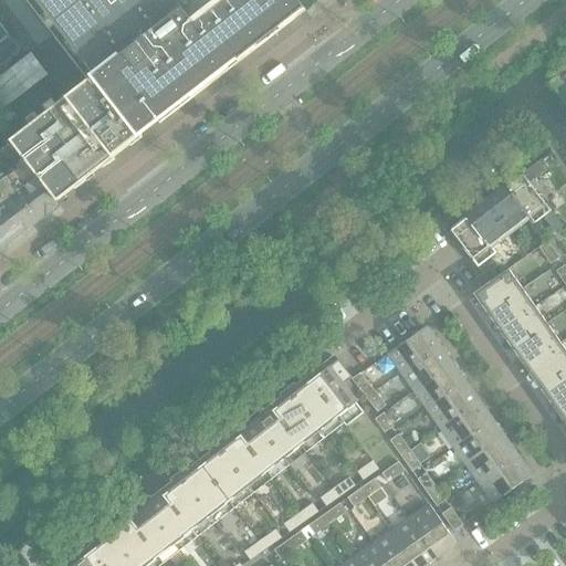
[(23,0),(86,81),(67,95),(9,140),(11,143),(50,194),(56,201),(114,157),(142,135),(140,134),(157,121),(159,124),(171,114),(305,11),(295,0),(23,0)]
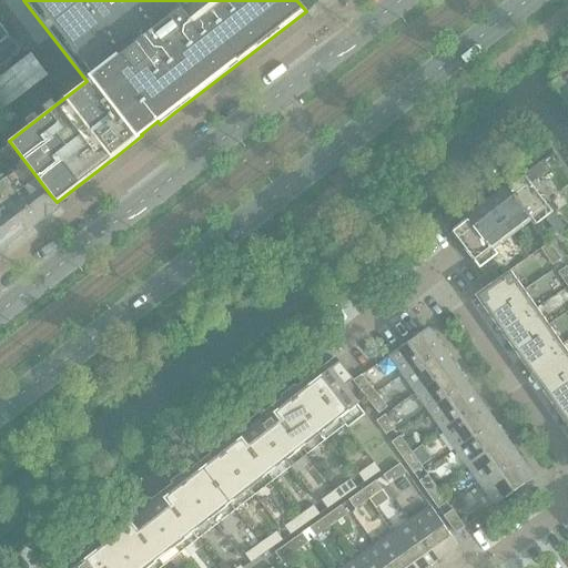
[(1,19),(0,19),(0,49),(6,57),(21,46),(1,19)]
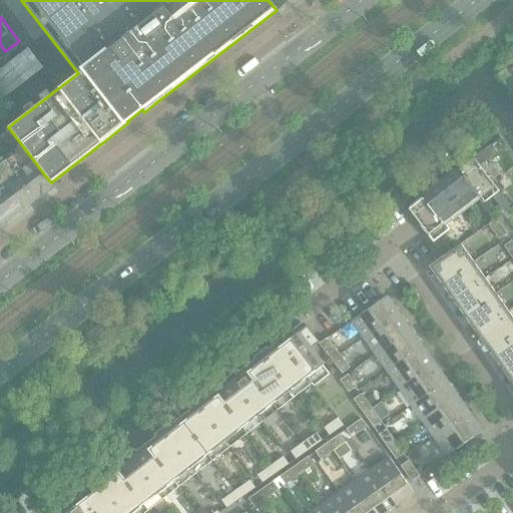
[(5,51),(0,55),(0,67),(4,73),(29,54),(19,41),(5,51)]
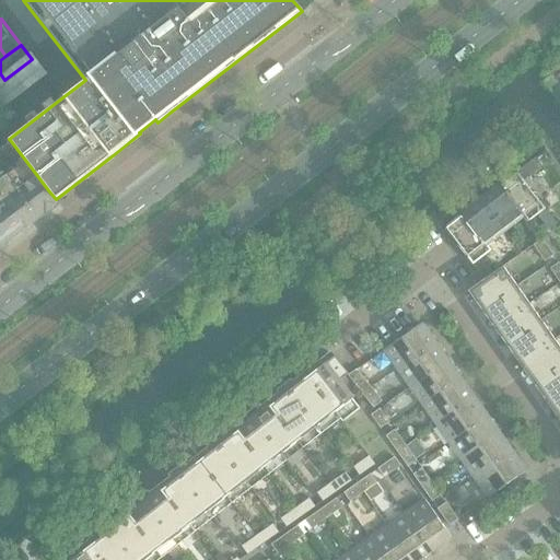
[(6,158),(0,162),(0,167),(37,217),(37,216),(57,201),(56,199),(49,191),(11,141),(0,149),(0,150),(4,156),(6,158)]
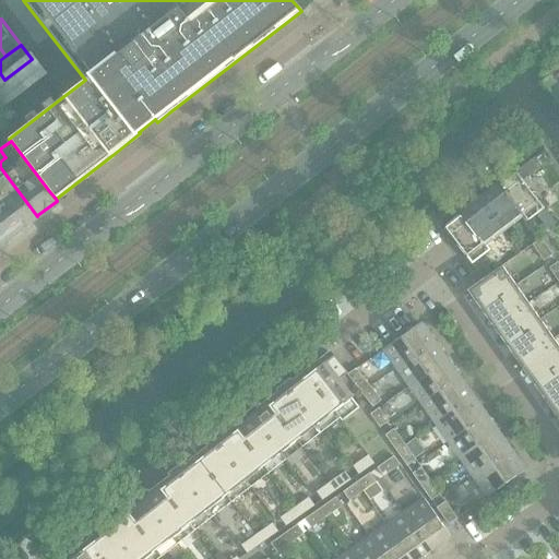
[(555,223),(521,181),(540,166),(534,158),(514,174),(513,173),(497,186),(498,186),(521,216),(520,216),(524,223),(535,215),(547,229),(555,223)]
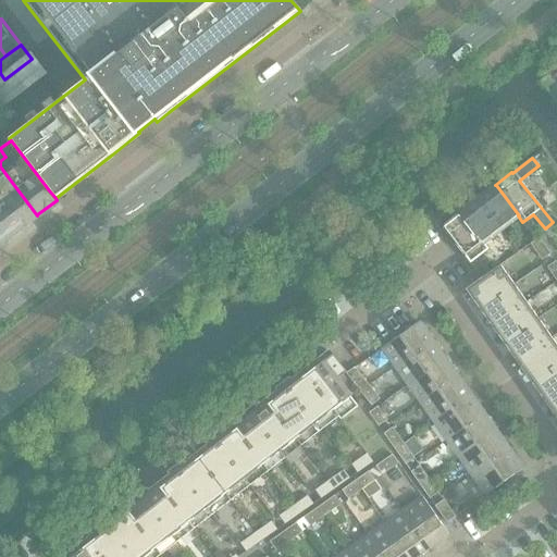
[(0,244),(0,237),(10,231),(22,221),(25,224),(37,215),(0,166),(0,244)]
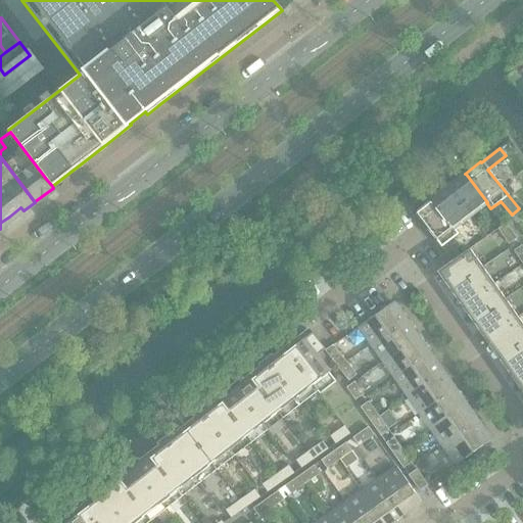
[(487,202),(466,174),(461,178),(460,177),(447,186),(471,216),(486,202),(487,202)]
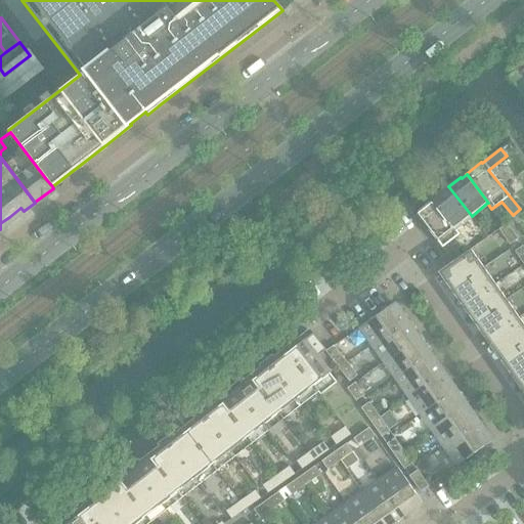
[(472,216),(448,186),(436,195),(437,197),(432,201),(454,228),(472,216)]
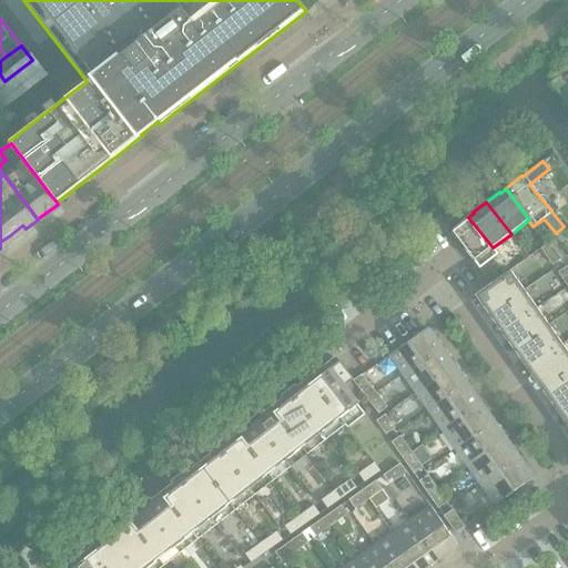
[(498,254),(493,247),(468,217),(452,230),(453,231),(450,232),(490,283),(498,277),(487,262),(498,254)]
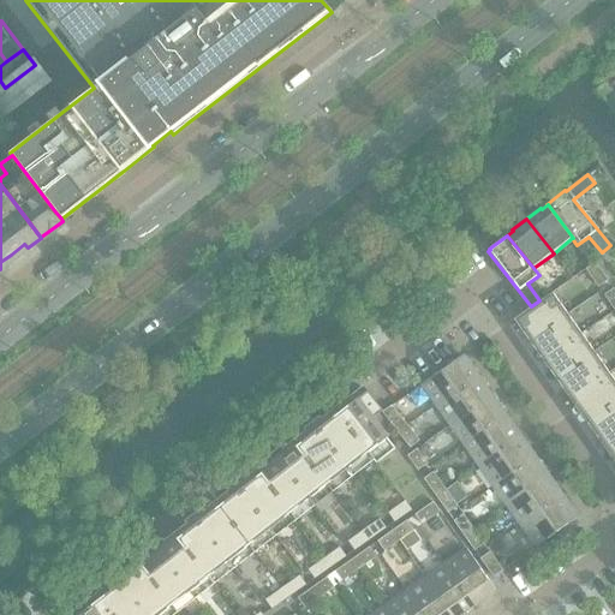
[(607,280),(595,263),(585,269),(597,287),(607,280)]
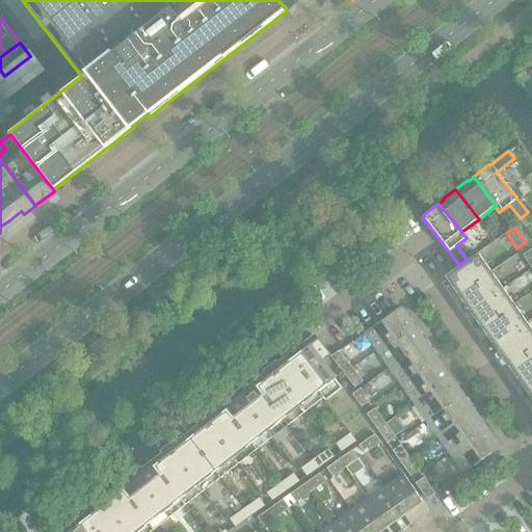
[(531,267),(531,253),(530,249),(522,256),(531,268),(531,267)]
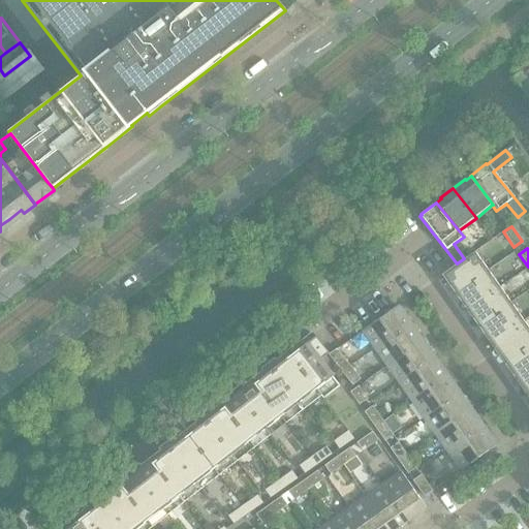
[(488,271),(474,251),(464,258),(457,263),(441,275),(455,293),(488,271)]
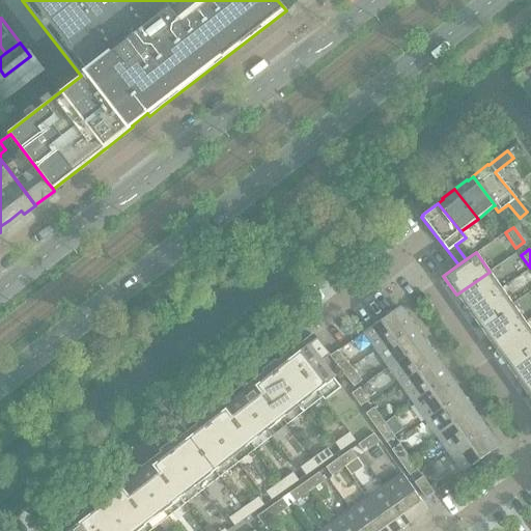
[(501,287),(490,272),(456,295),(469,311),(501,287)]
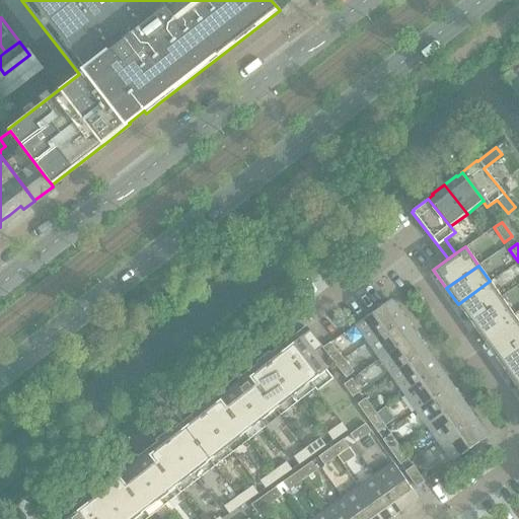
[(501,297),(490,281),(458,304),(468,319),(501,297)]
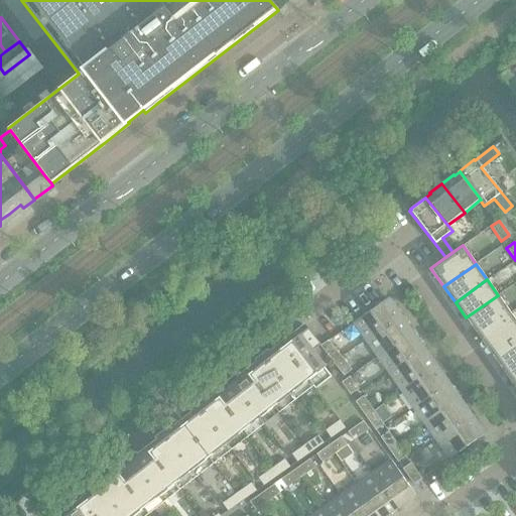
[(511,313),(498,295),(466,317),(479,337),(511,313)]
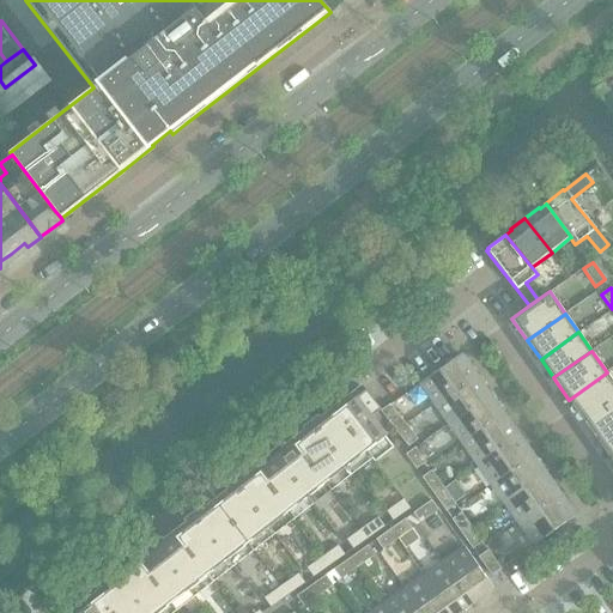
[(436,404),(475,376),(460,354),(420,383),(436,404)]
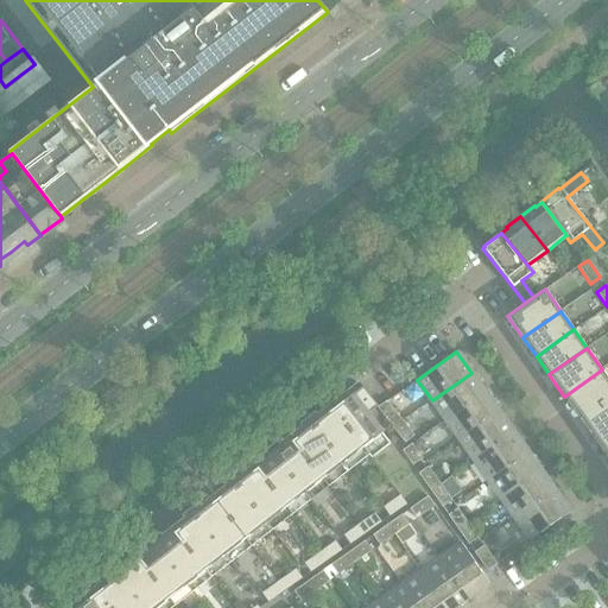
[(607,396),(607,378),(602,369),(564,397),(578,417),(607,396)]
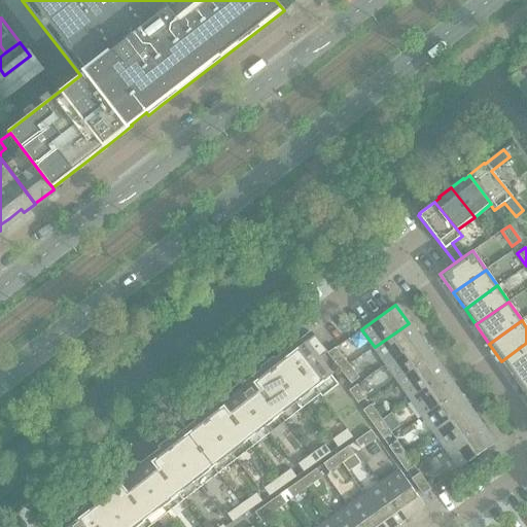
[(386,364),(421,340),(409,323),(375,347),(386,364)]
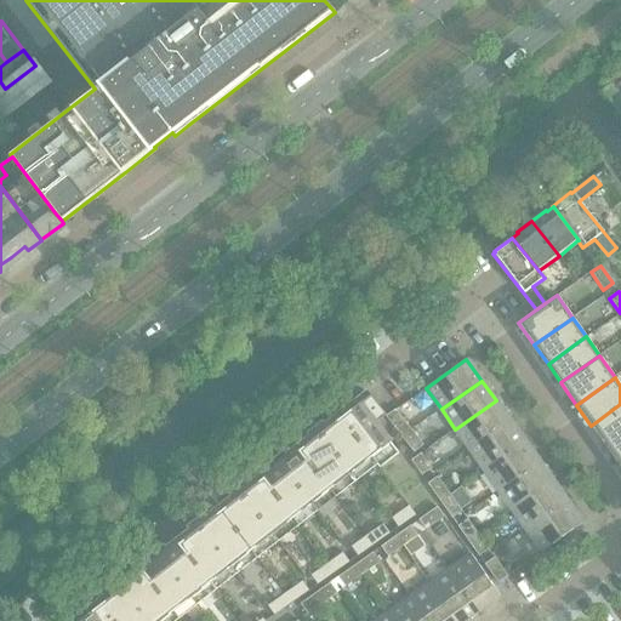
[(250,551),(291,518),(370,457),(380,468),(399,453),(375,422),(386,414),(370,394),(220,512),(250,551)]
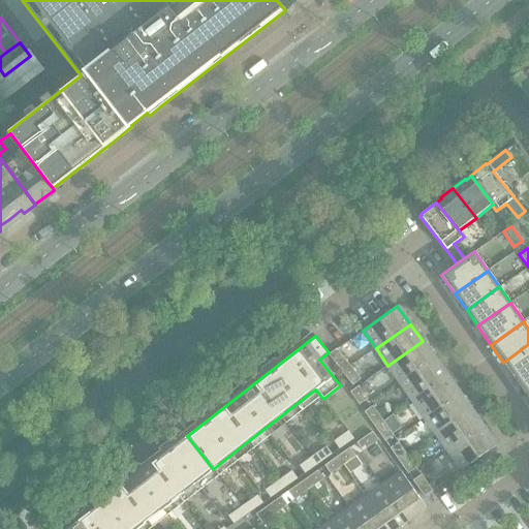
[(399,381),(434,358),(423,341),(387,366),(399,381)]
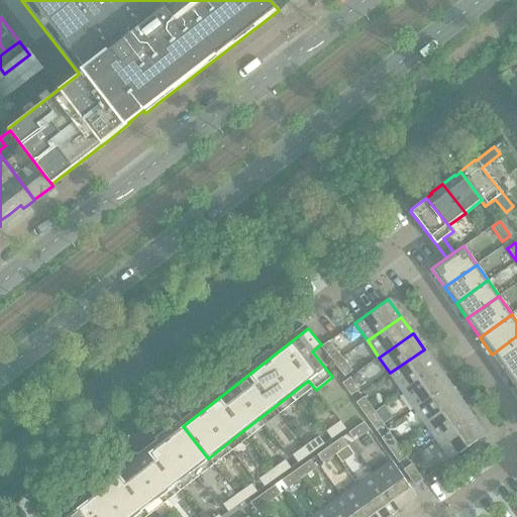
[(516,360),(516,336),(492,354),(504,371),(516,360)]
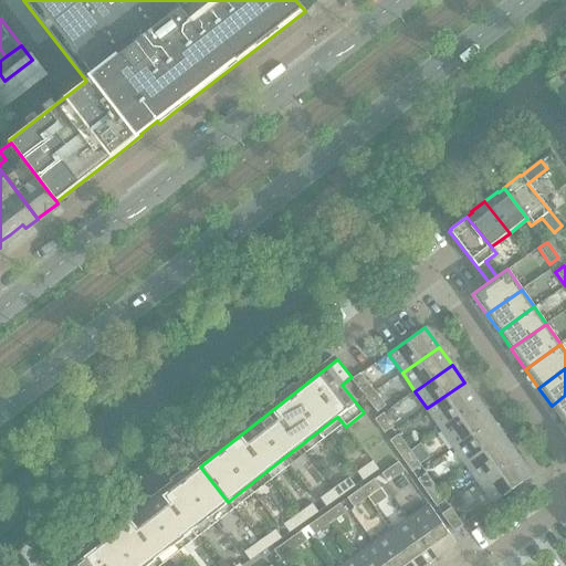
[(375,392),(360,373),(352,379),(366,399),(375,392)]
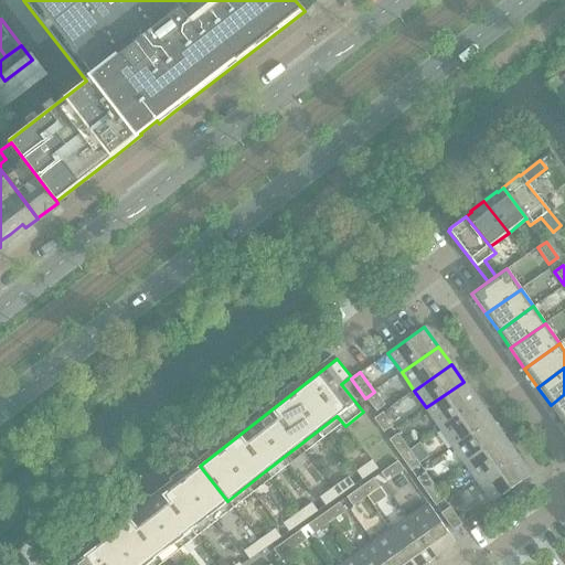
[(440,427),(477,402),(464,382),(426,407),(440,427)]
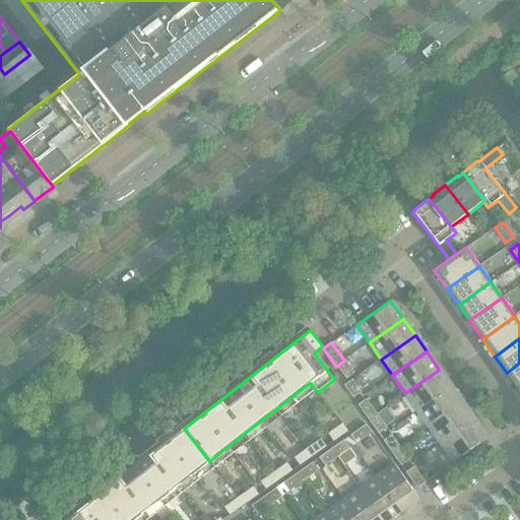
[(353,373),(344,361),(336,367),(346,379),(353,373)]
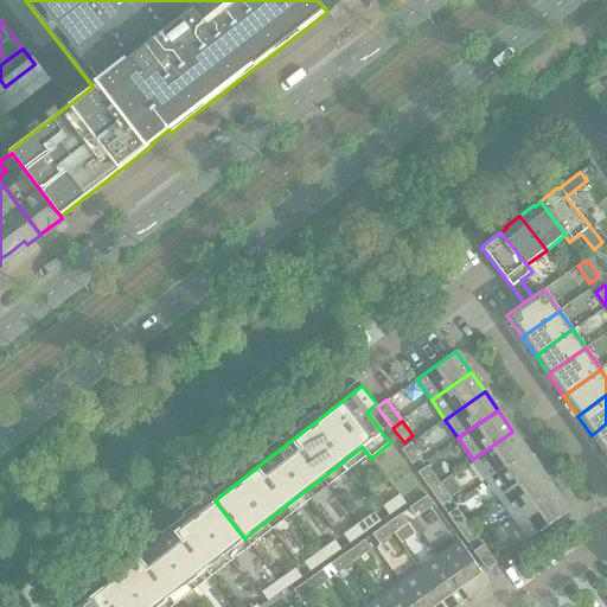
[(606,451),(606,423),(592,435),(605,453),(606,451)]
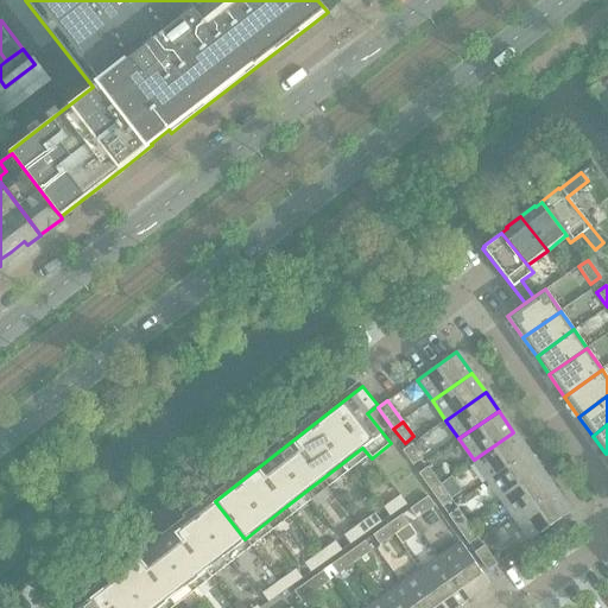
[(488,481),(529,453),(513,432),(474,460),(488,481)]
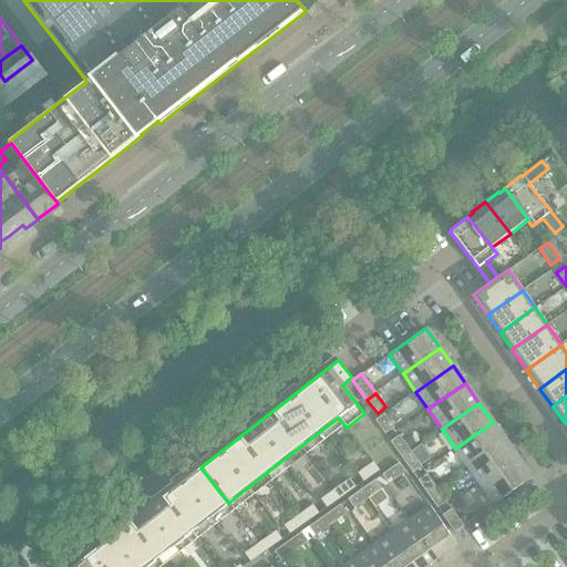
[(392,429),(382,415),(375,420),(384,434),(392,429)]
